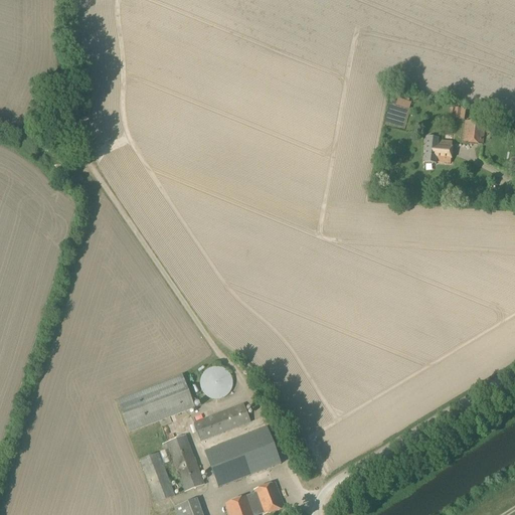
[(407,111),(410,104),(397,100),(395,107),(407,111)]
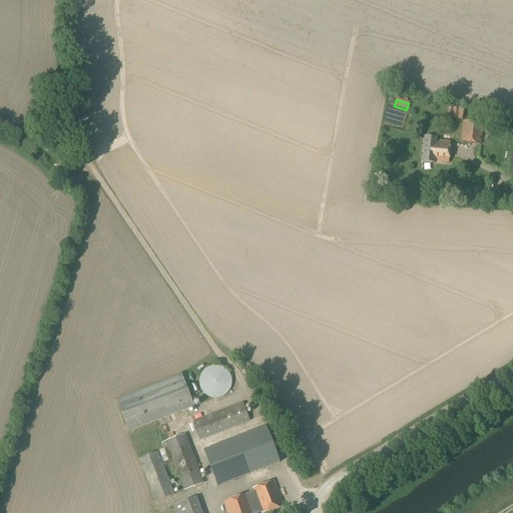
[(462,120),(463,109),(448,106),(446,118),(462,120)]
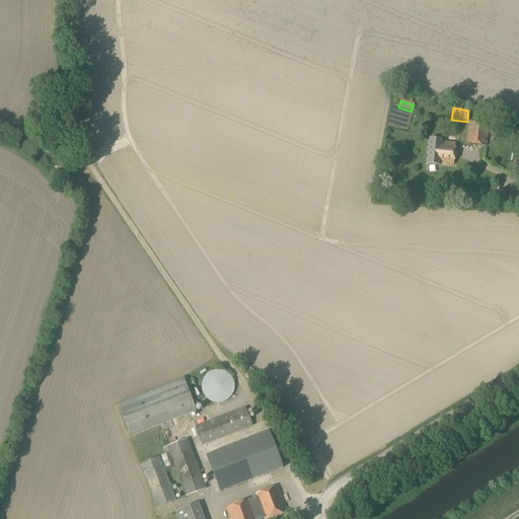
[(486,147),(489,125),(468,123),(466,144),(486,147)]
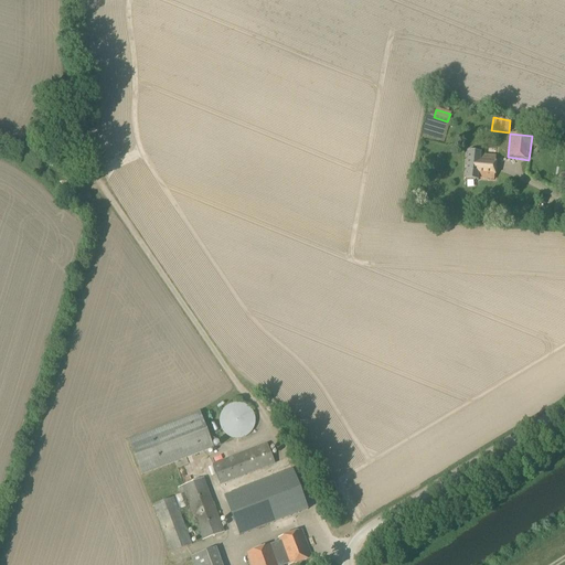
[(493,180),(496,157),(480,156),(480,153),(467,152),(466,180),(477,181),(478,179),(493,180)]
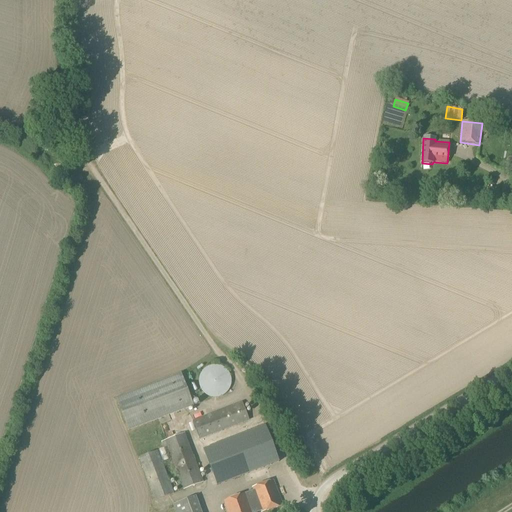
[(215,398),(216,398),(218,398),(219,397),(220,397),(222,396),(223,396),(224,395),(225,394),(226,393),(227,392),(228,391),(229,390),(229,389),(230,387),(230,386),(231,385),(231,383),(231,382),(231,380),(231,379),(230,378),(230,376),(229,375),(229,374),(228,372),(227,371),(226,370),(225,369),(224,368),(223,368),(222,367),(220,366),(219,366),(218,366),(216,365),(215,365),(213,365),(212,366),(211,366),(209,366),(208,367),(207,368),(205,368),(204,369),(203,370),(202,371),(201,372),(201,374),(200,375),(199,376),(199,378),(199,379),(199,380),(198,382),(199,383),(199,385),(199,386),(199,387),(200,389),(201,390),(201,391),(202,392),(203,393),(204,394),(205,395),(207,396),(208,396),(209,397),(211,397),(212,398),(213,398),(215,398)]
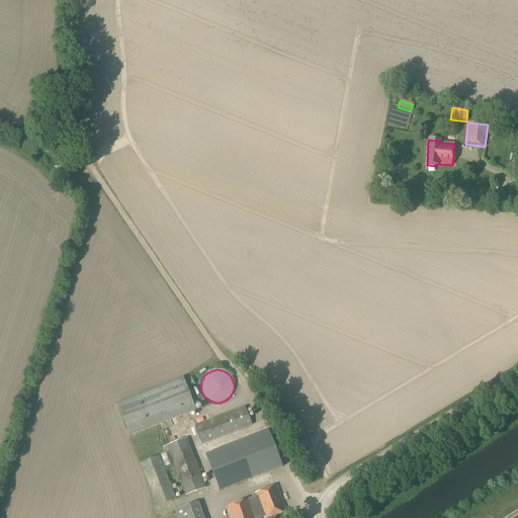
[(130,436),(195,411),(183,378),(117,404),(130,436)]
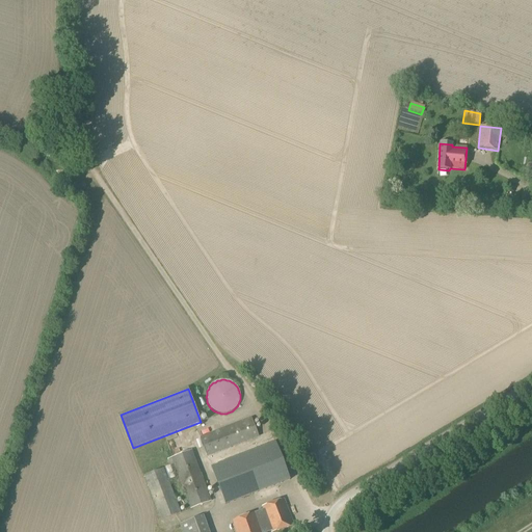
[(207,456),(259,436),(251,419),(201,439),(207,456)]
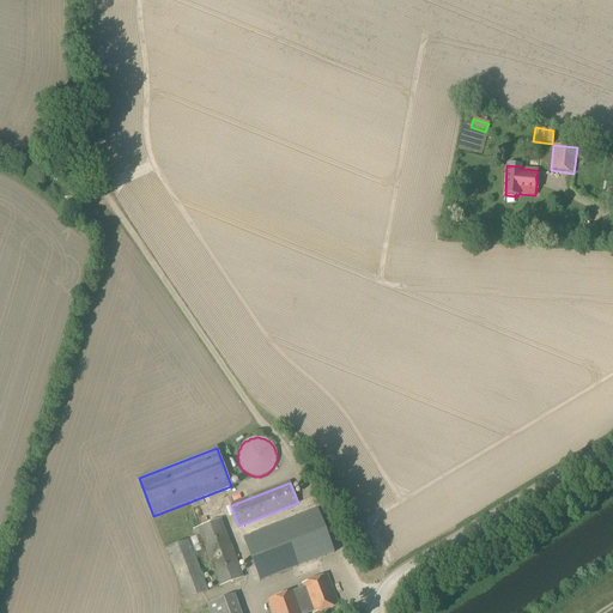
[(260,581),(292,568),(333,553),(317,513),(284,525),(244,541),(247,547),(260,581)]
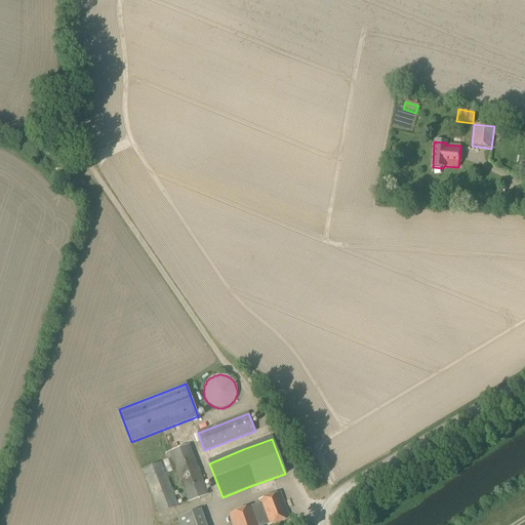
[(207,495),(188,445),(166,453),(168,459),(172,457),(189,502),(207,495)]
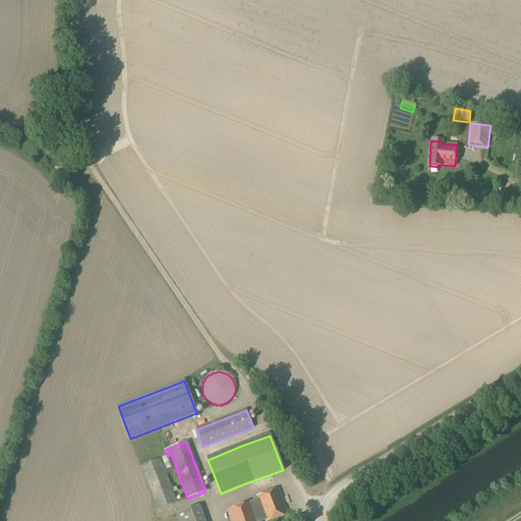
[(167,457),(160,459),(164,471),(171,468),(167,457)]
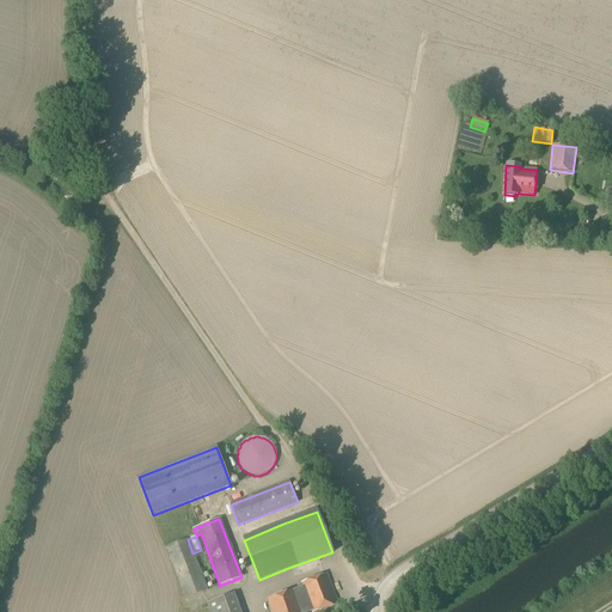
[(185,599),(207,591),(193,554),(188,539),(166,548),(185,599)]
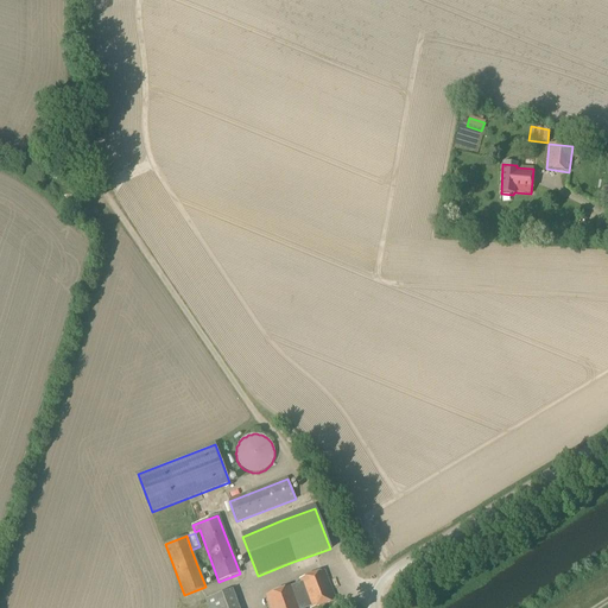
[(309,607),(314,607),(335,601),(324,571),(299,580),(301,583),(266,596),(270,607),(306,607),(309,607)]
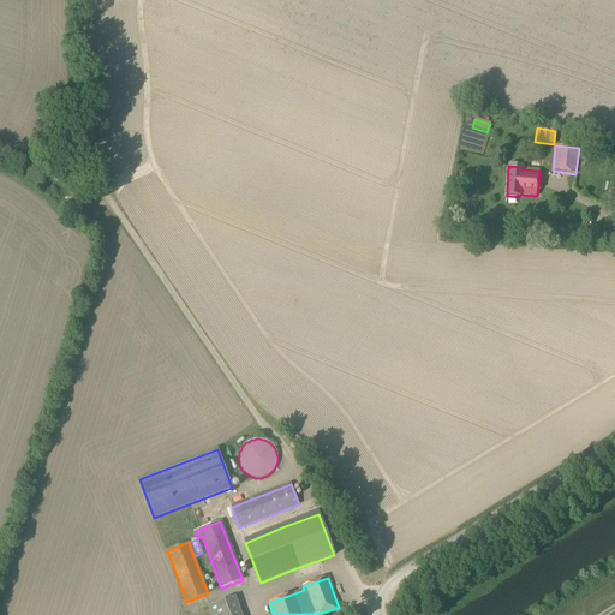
[(212,614),(240,614),(234,597),(209,607),(212,614)]
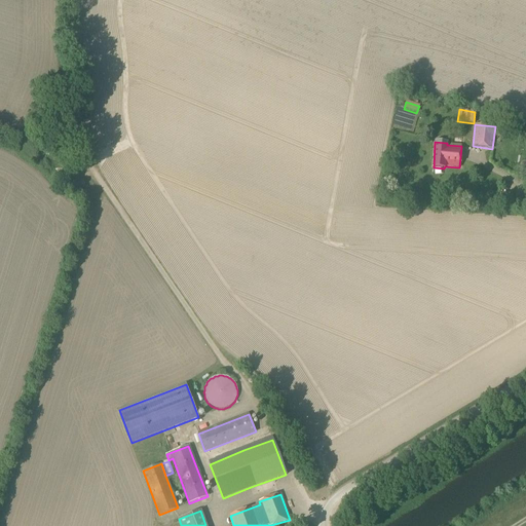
All buildings are outlined.
